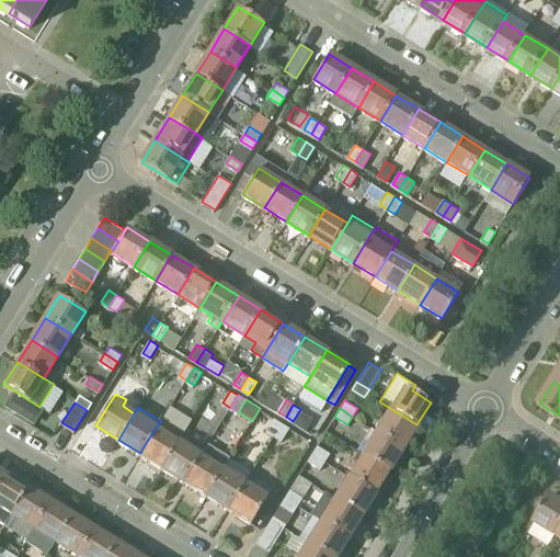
[(391,409),(377,430),(403,446),(408,440),(416,424),(391,409)]
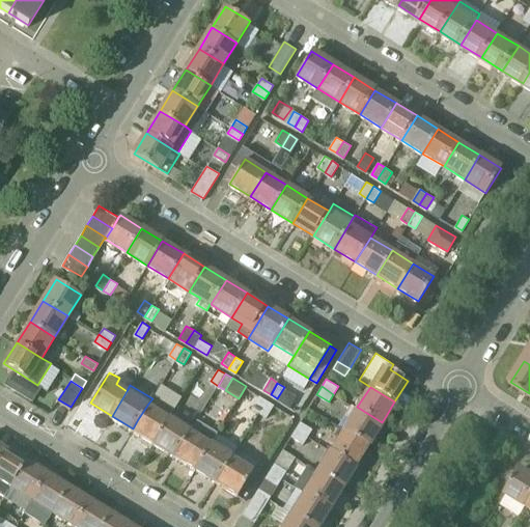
[(253,407),(260,412),(268,399),(260,395),(253,407)]
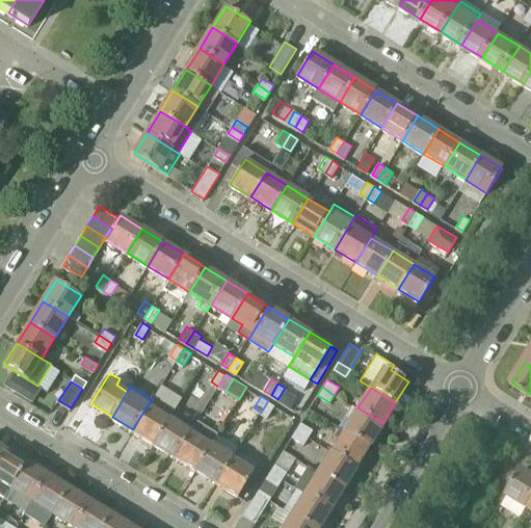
[(138,420),(133,429),(154,442),(169,418),(175,410),(154,397),(153,399),(149,404),(138,420)]
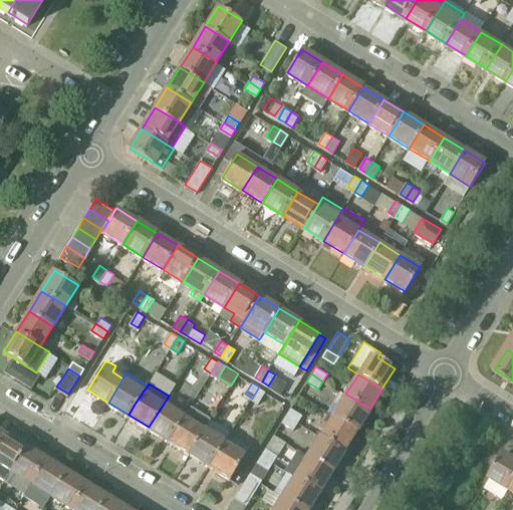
[(266,391),(259,387),(252,399),(259,403),(266,391)]
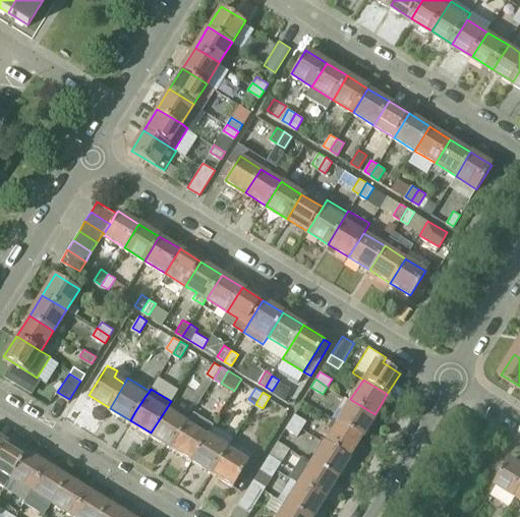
[(166,409),(151,433),(171,446),(186,421),(190,415),(180,410),(184,403),(174,396),(171,401),(166,409)]
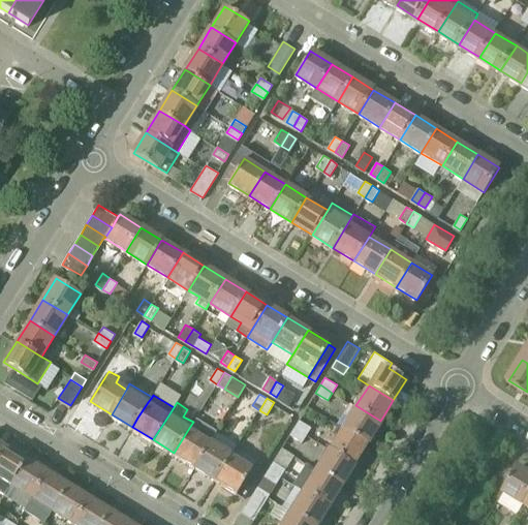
[(350,415),(343,427),(368,441),(376,428),(380,421),(355,405),(349,402),(344,411),(350,415)]
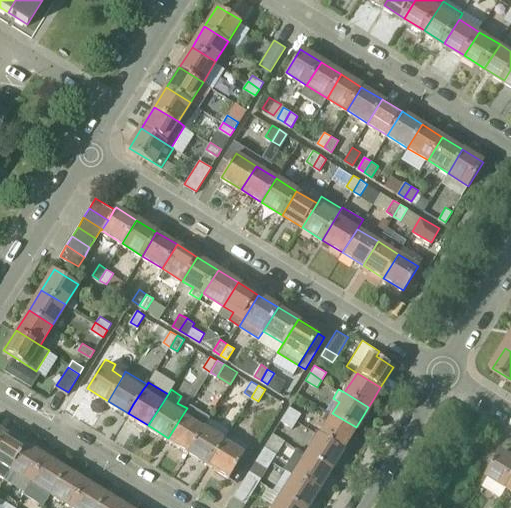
[(183,414),(168,438),(189,450),(203,427),(210,416),(189,404),(187,408),(183,414)]
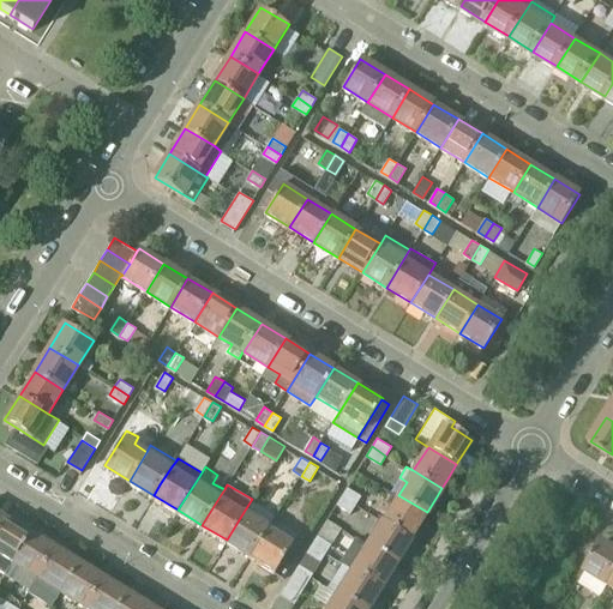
[(347,486),(342,494),(356,502),(361,494),(347,486)]
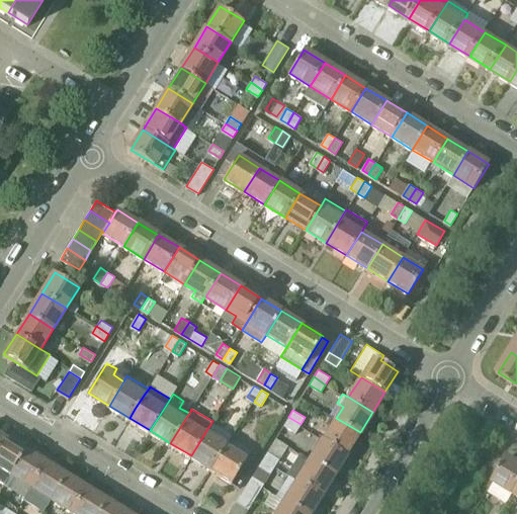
[(295,431),(300,424),(288,417),(284,424),(295,431)]
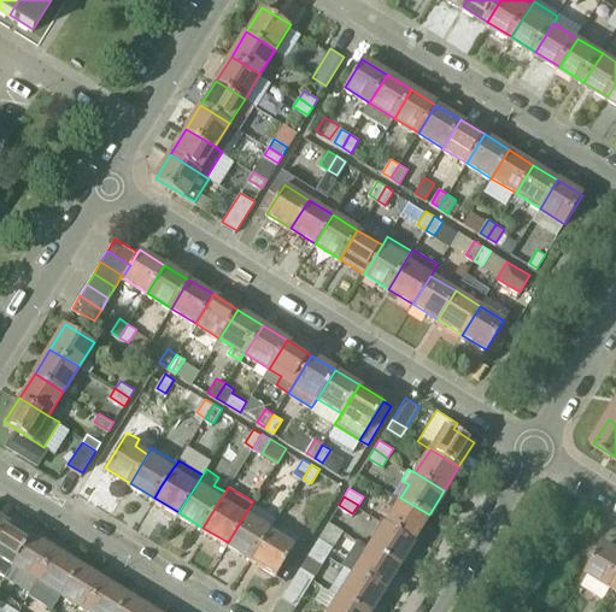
[(400,498),(385,522),(414,540),(418,531),(429,515),(400,498)]
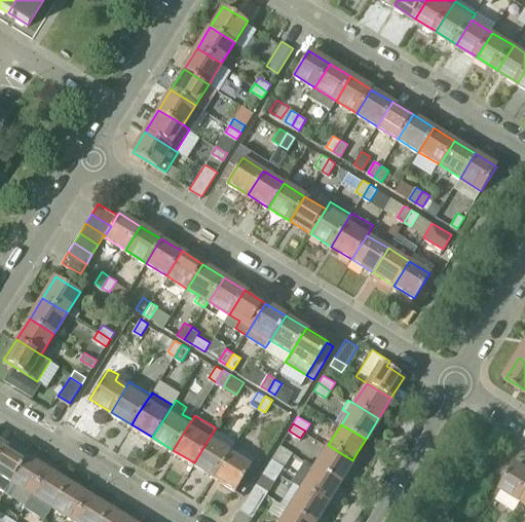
[(215,476),(230,451),(209,439),(194,462),(215,476)]
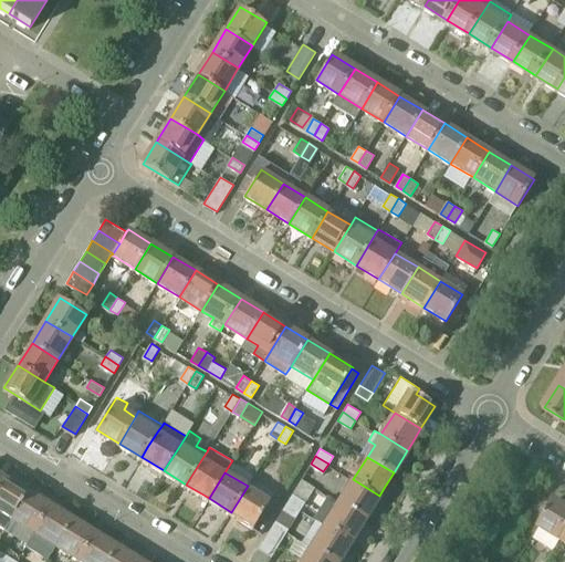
[(6,477),(0,486),(0,526),(4,529),(11,517),(28,490),(6,477)]
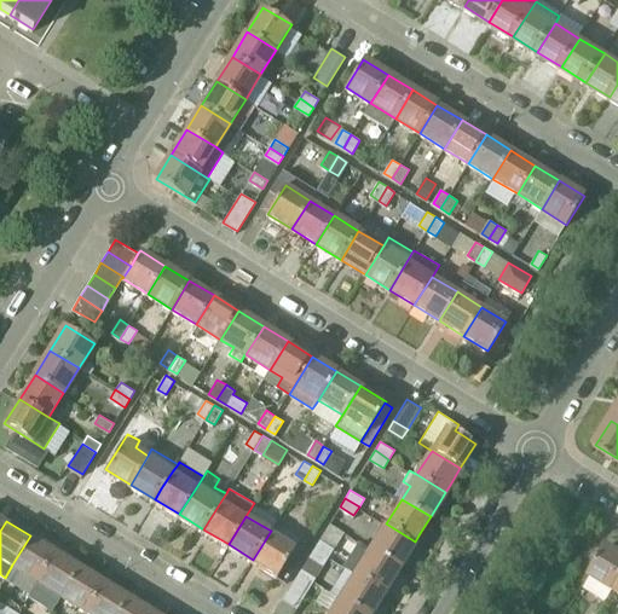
[(386,523),(371,548),(400,566),(410,549),(415,542),(386,523)]
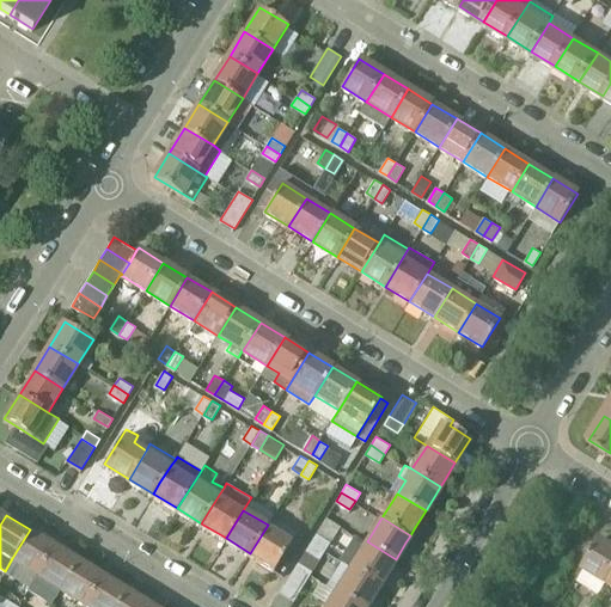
[(268,525),(250,553),(275,569),(292,540),(268,525)]
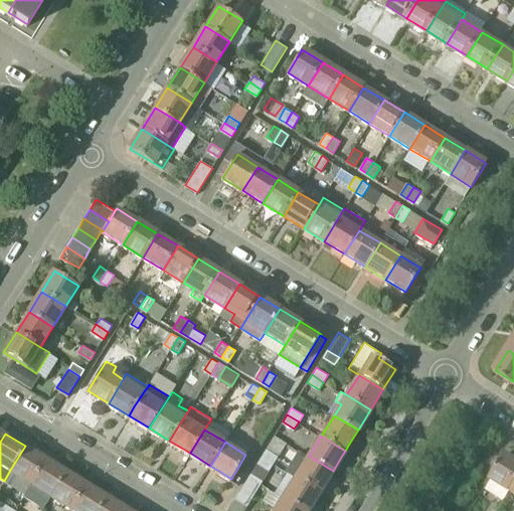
[(25,446),(10,470),(4,481),(15,489),(16,488),(24,493),(31,483),(46,459),(25,446)]
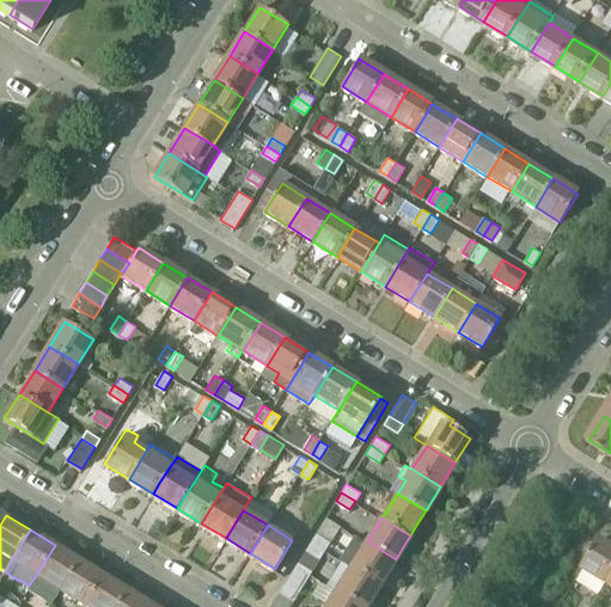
[(316,533),(311,540),(325,549),(330,541),(316,533)]
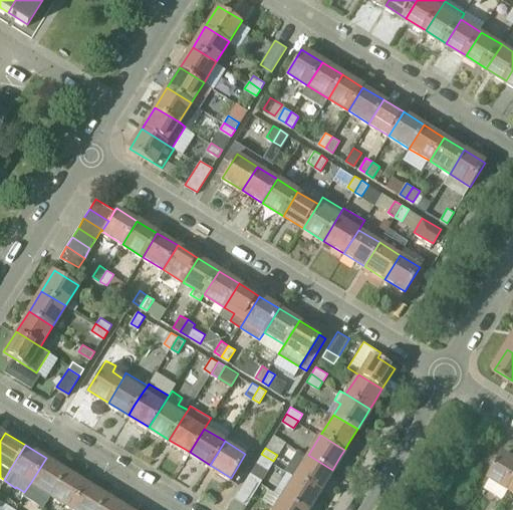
[(298,449),(285,469),(295,476),(319,490),(323,484),(332,470),(308,455),(298,449)]
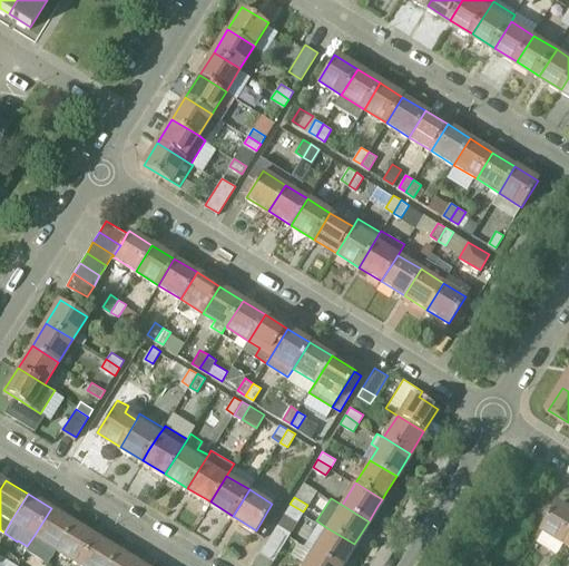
[(543,527),(566,540),(568,535),(568,506),(559,500),(543,527)]
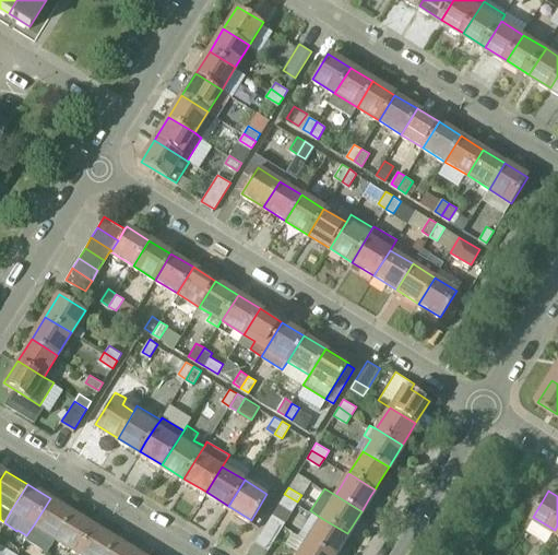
[(284,494),(280,502),(293,509),(297,502),(284,494)]
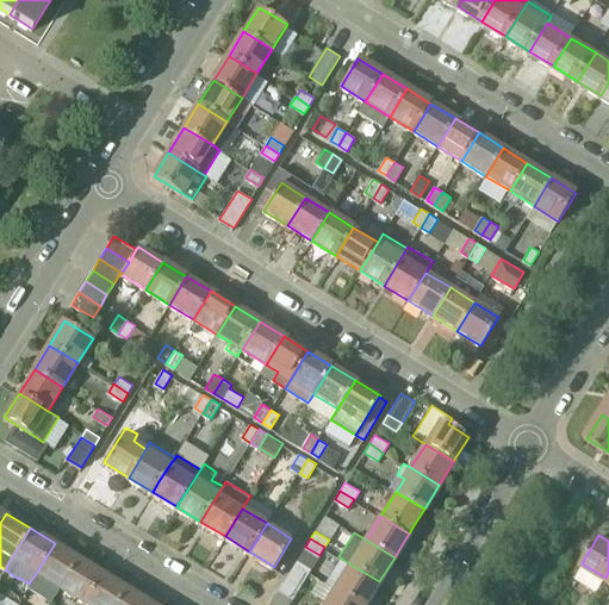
[(79,559),(55,543),(37,572),(29,584),(28,585),(53,600),(53,599),(60,604),(66,594),(58,590),(61,586),(79,559)]
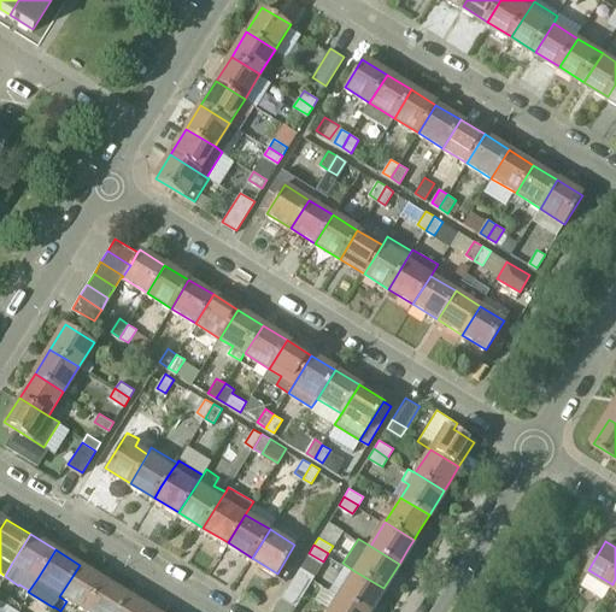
[(104,580),(80,565),(62,593),(86,608),(87,608),(104,580)]
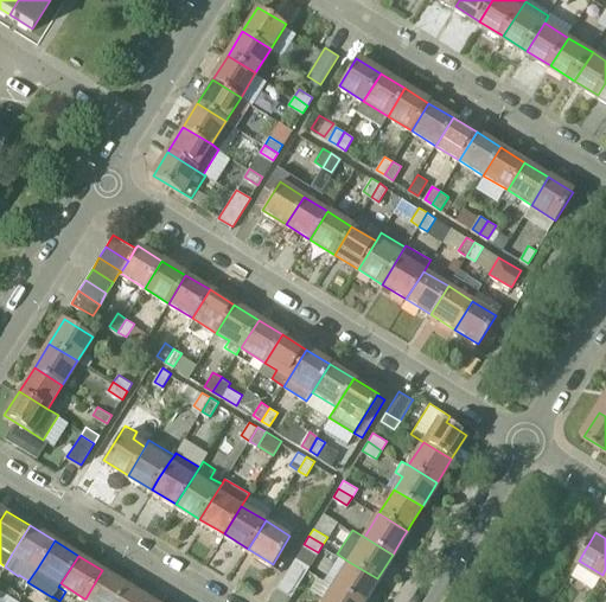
[(295,557),(291,565),(305,574),(310,565),(295,557)]
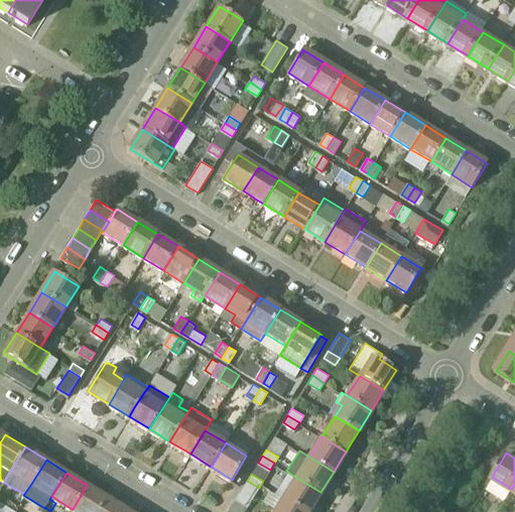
[(296,478),(284,498),(306,511),(307,511),(316,499),(320,492),(296,478)]
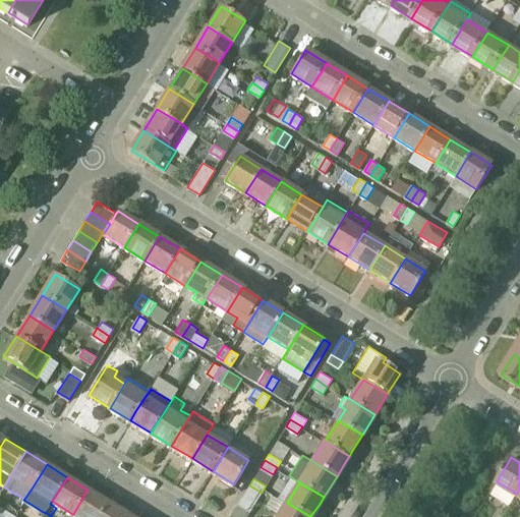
[(249,485),(238,503),(250,511),(262,493),(249,485)]
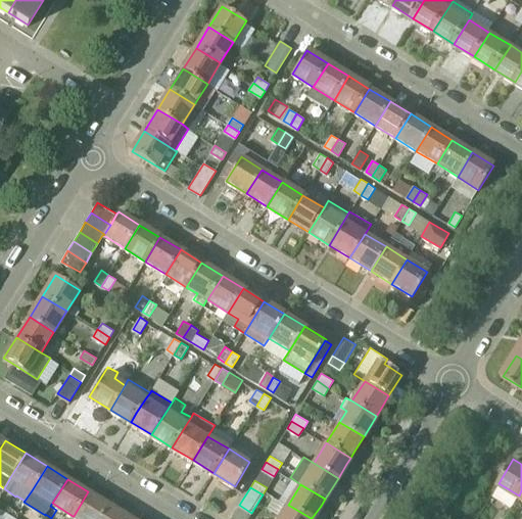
[(99,518),(108,505),(88,491),(74,516),(73,516),(69,518),(99,518)]
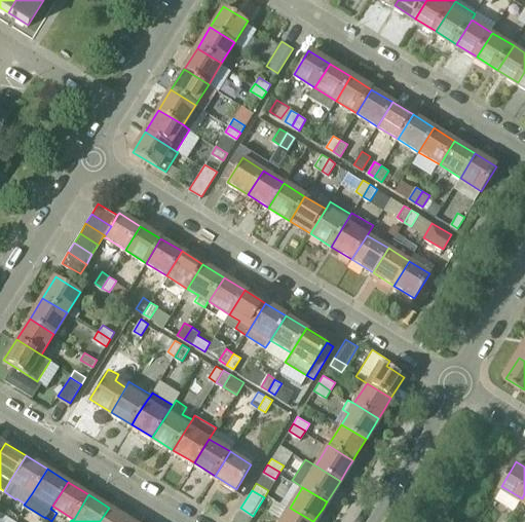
[(127,521),(129,520),(109,508),(100,521),(127,521)]
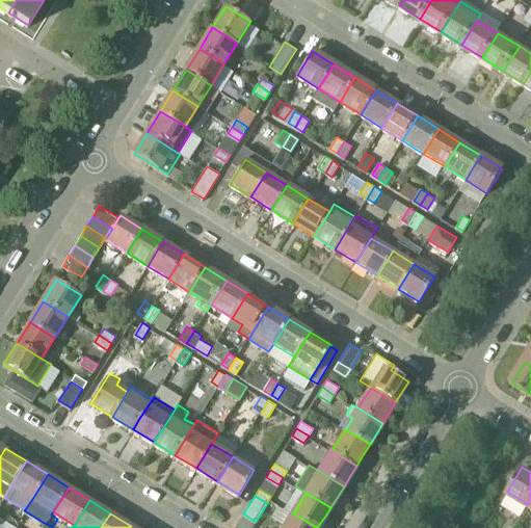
[(284,527),(316,527),(293,513),(286,525),(284,527)]
